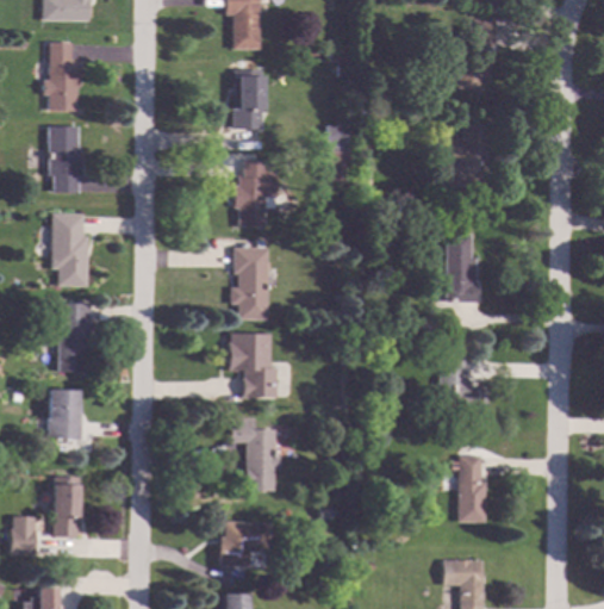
[(92,0),(92,2),(89,2),(89,22),(43,20),(43,0),(92,0)]
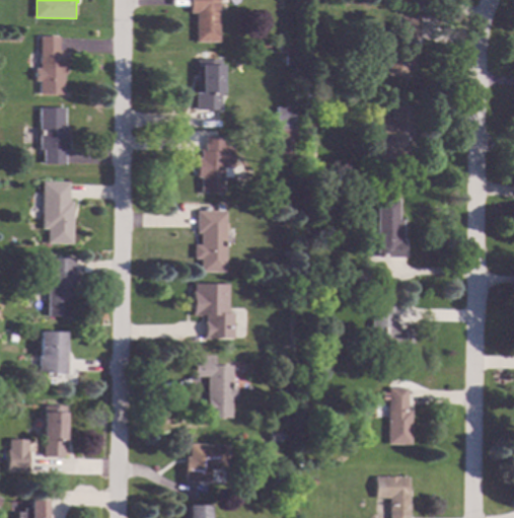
[(221,0),(221,42),(199,42),(198,13),(193,13),(193,0),(221,0)]
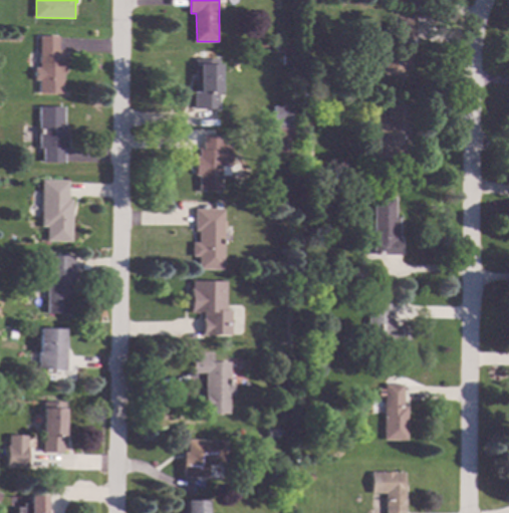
[(61,36),(61,52),(69,53),(68,74),(66,74),(65,93),(41,92),(41,80),(37,80),(37,67),(40,68),(42,35),(61,36)]
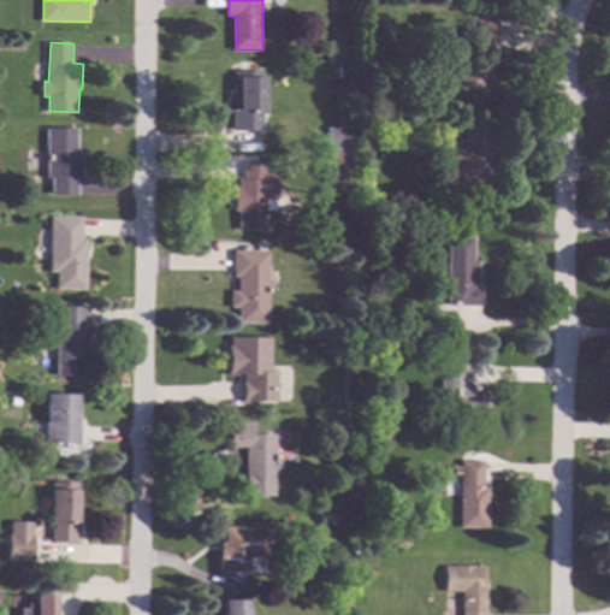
[(353,78),(342,78),(343,66),(353,66),(353,78)]
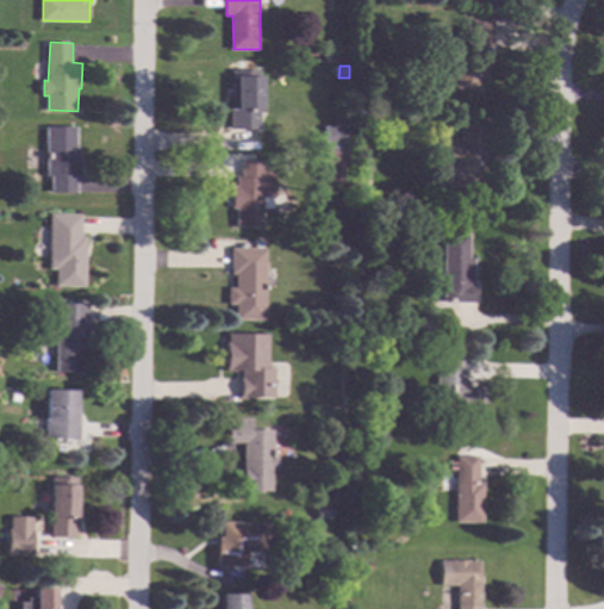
[(262,130),(232,129),(232,107),(235,107),(236,72),(263,72),(262,130)]
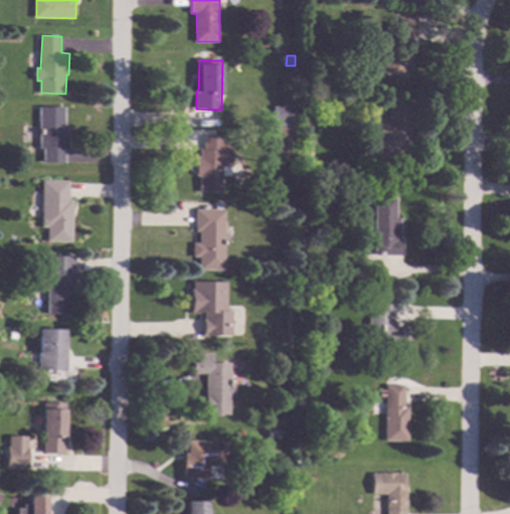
[(411,159),(378,159),(378,119),(389,119),(389,105),(411,105),(411,159)]
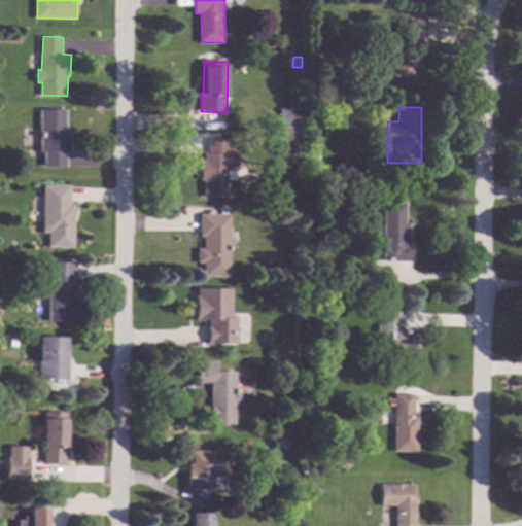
[(68,128),(70,128),(70,152),(68,152),(67,167),(45,167),(46,152),(42,152),(42,109),(69,110),(68,128)]
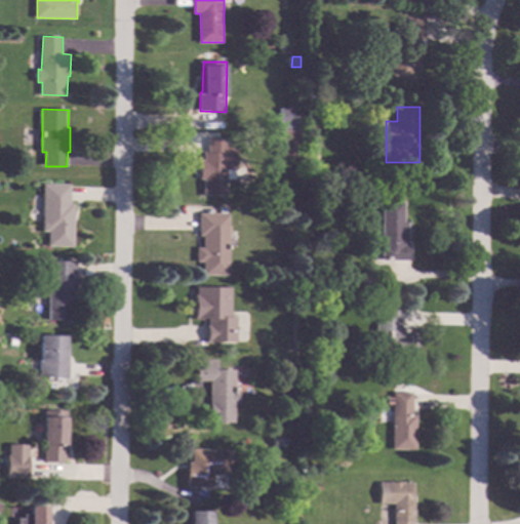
[(281,131),(302,130),(301,109),(280,110),(281,131)]
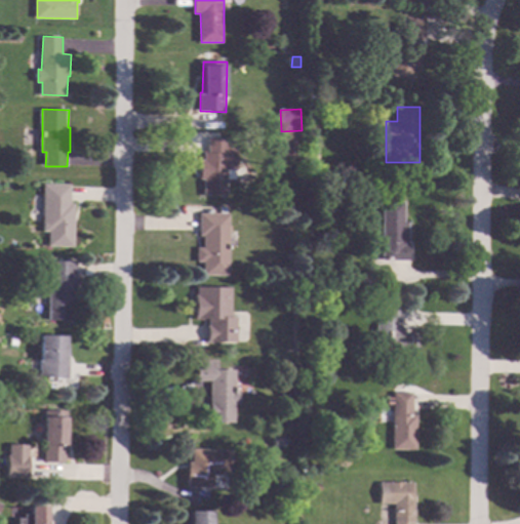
[(320,120),(312,120),(312,109),(320,109),(320,120)]
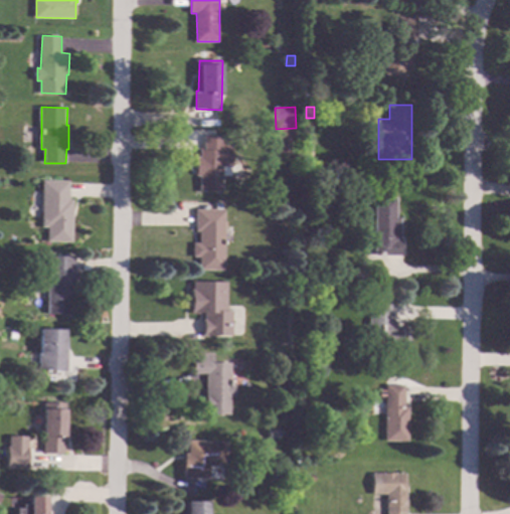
[(224,136),(224,139),(234,139),(233,167),(225,167),(224,191),(201,190),(201,176),(197,176),(198,157),(201,157),(202,150),(205,150),(206,136),(224,136)]
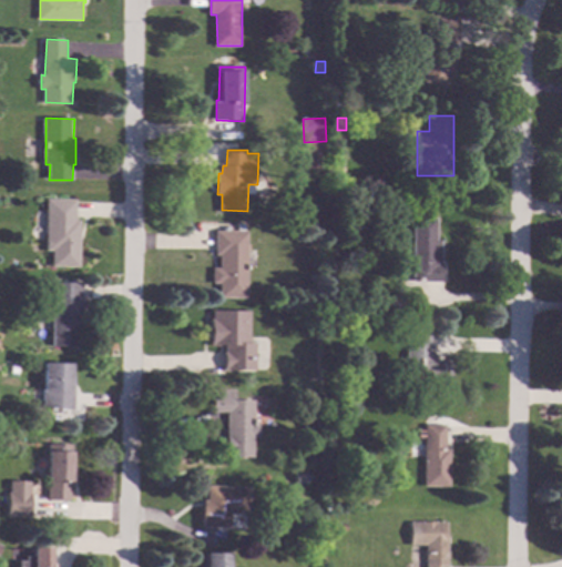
[(77,200),(77,221),(81,221),(79,267),(52,266),(52,251),(46,251),(48,199),(77,200)]
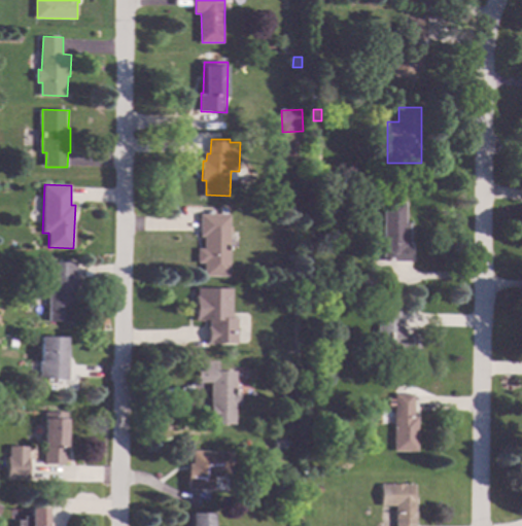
[(407,223),(412,223),(411,261),(377,261),(377,245),(385,245),(385,203),(407,203),(407,223)]
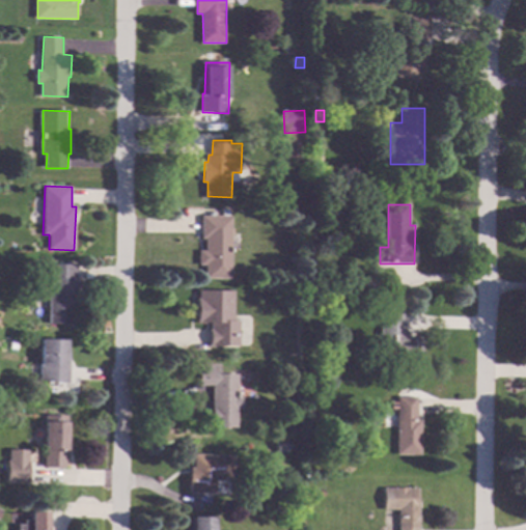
[(233,279),(208,278),(208,265),(201,265),(201,251),(208,251),(208,239),(203,239),(203,216),(233,216),(233,279)]
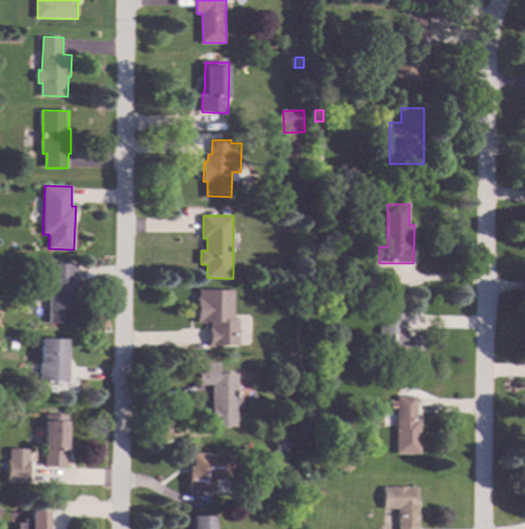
[(78,304),(73,304),(73,323),(49,323),(50,264),(78,264),(78,304)]
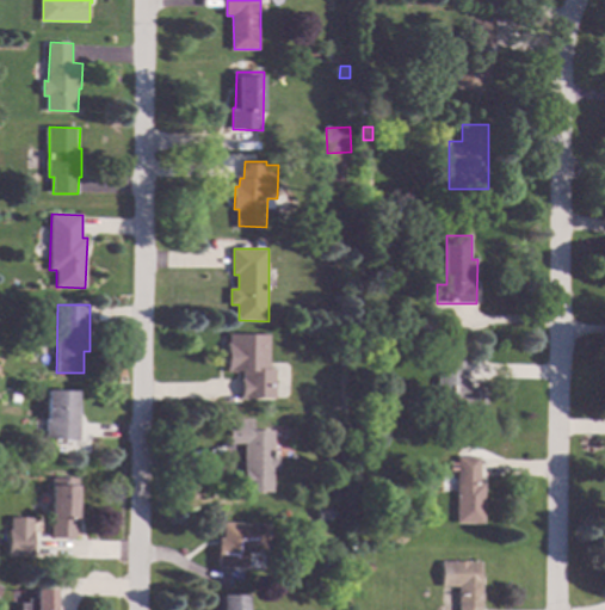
[(271,369),(278,369),(278,399),(244,398),(244,373),(228,371),(229,343),(230,343),(230,334),(272,336),(271,369)]
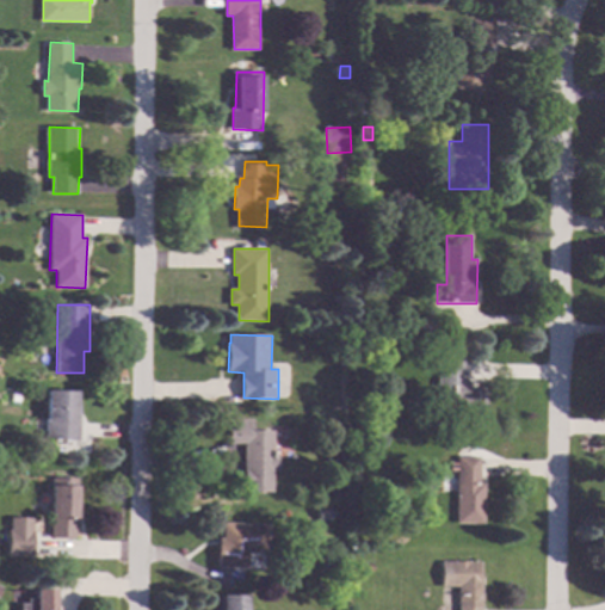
[(344,344),(333,344),(333,334),(344,334),(344,344)]
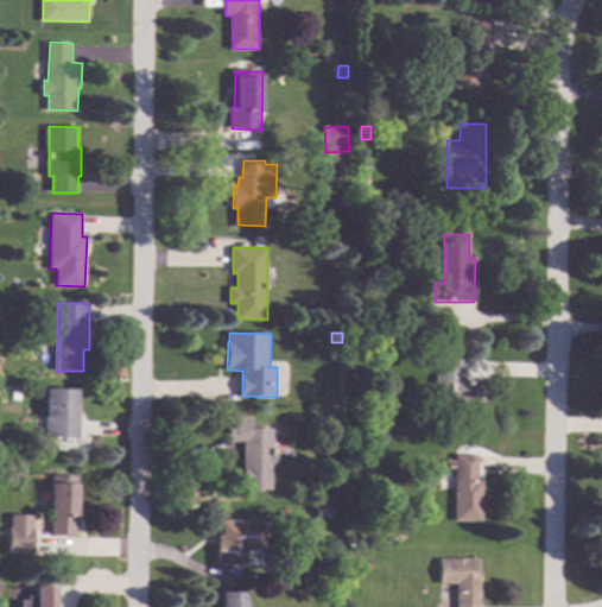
[(366,347),(356,349),(354,339),(363,336),(366,347)]
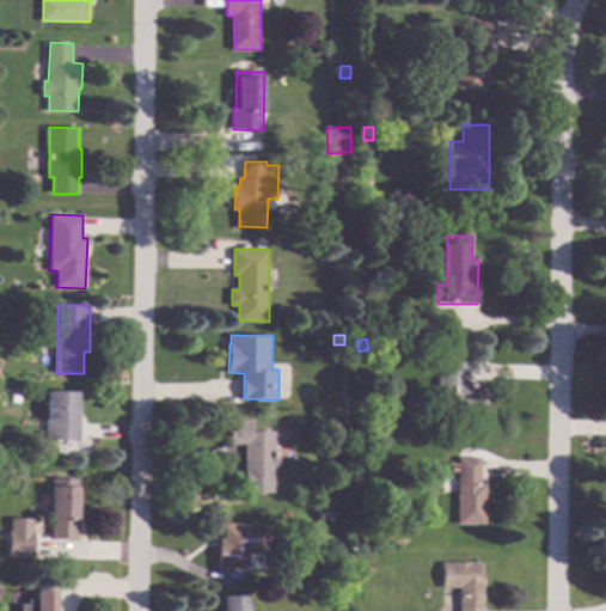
[(469,380),(471,380),(471,389),(490,389),(489,414),(466,414),(466,403),(440,403),(441,358),(469,358),(469,380)]
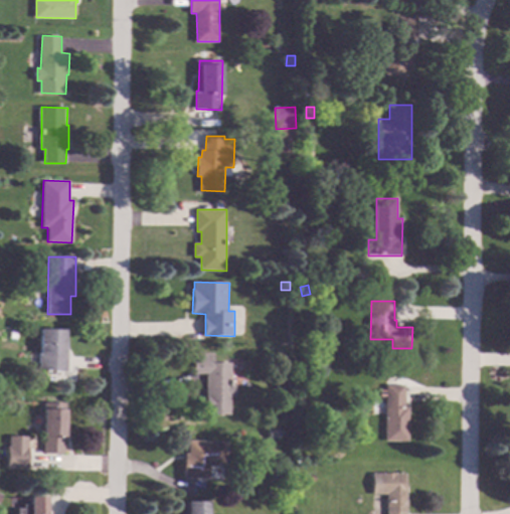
[(65,330),(65,342),(68,342),(67,371),(39,370),(40,329),(65,330)]
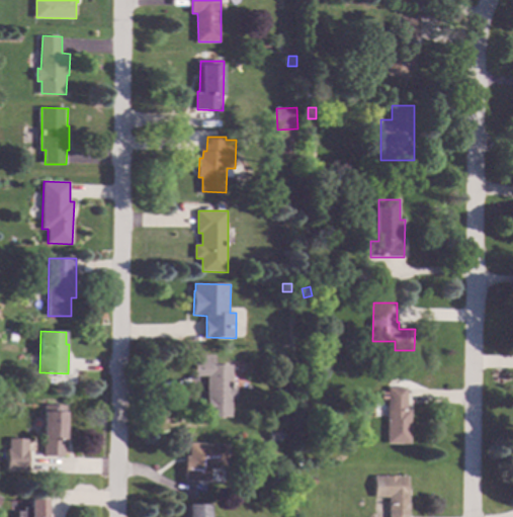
[(218,364),(235,365),(235,385),(240,385),(240,400),(234,400),(234,417),(209,416),(210,375),(196,375),(197,355),(218,355),(218,364)]
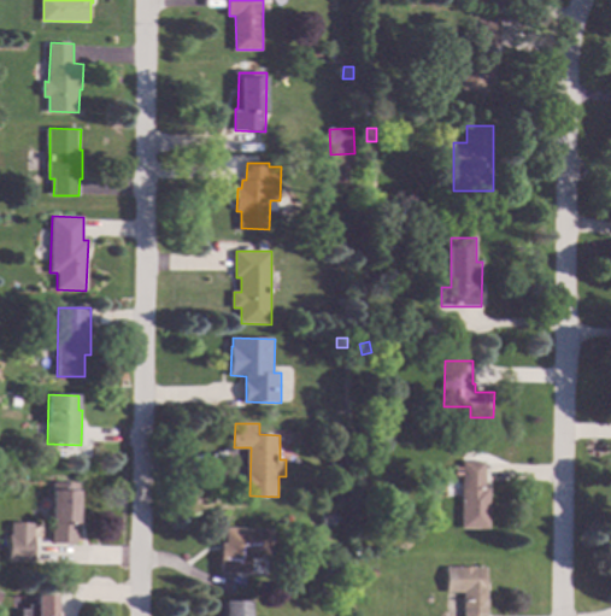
[(487,488),(492,488),(492,529),(463,528),(464,461),(487,462),(487,488)]
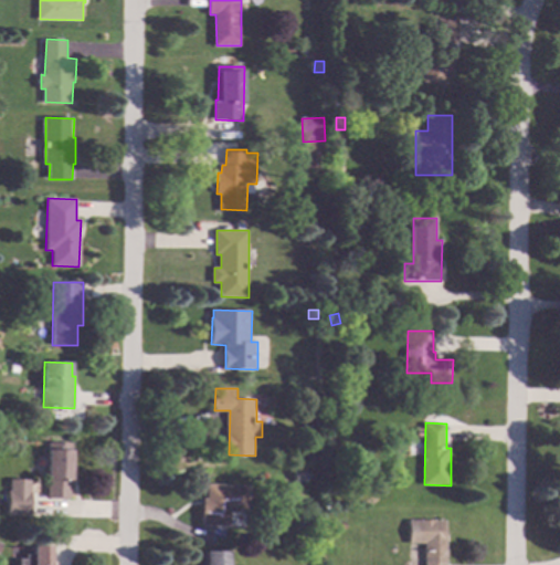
[(73,443),(72,499),(49,498),(51,442),(73,443)]
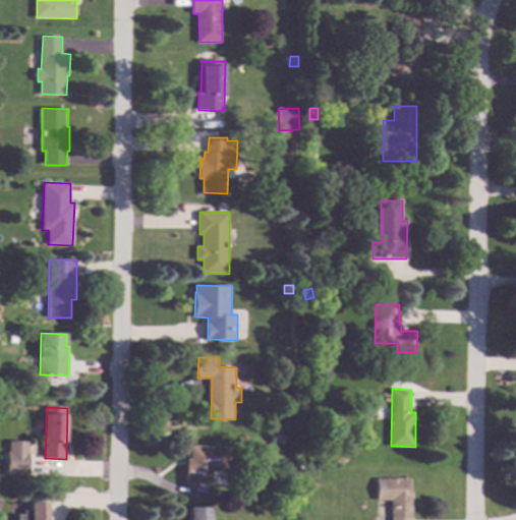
[(295,424),(287,424),(288,415),(295,415),(295,424)]
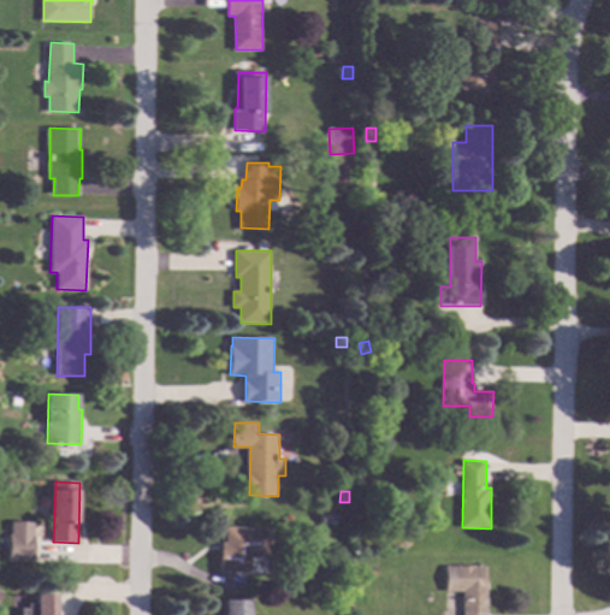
[(331,513),(331,524),(315,524),(315,512),(331,513)]
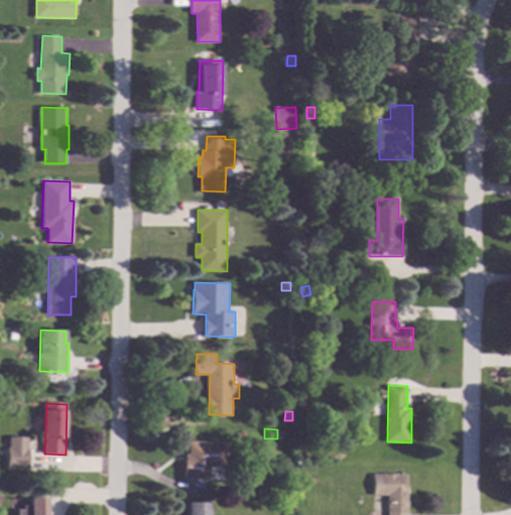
[(9,471),(29,471),(29,438),(9,438),(9,471)]
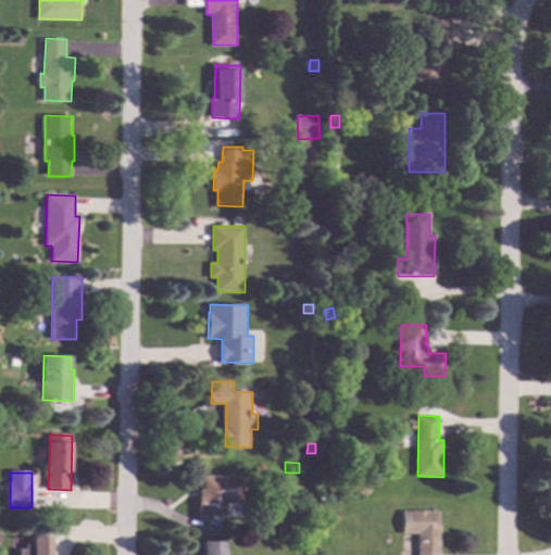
[(249,478),(248,503),(229,502),(228,516),(201,515),(202,489),(207,489),(207,476),(249,478)]
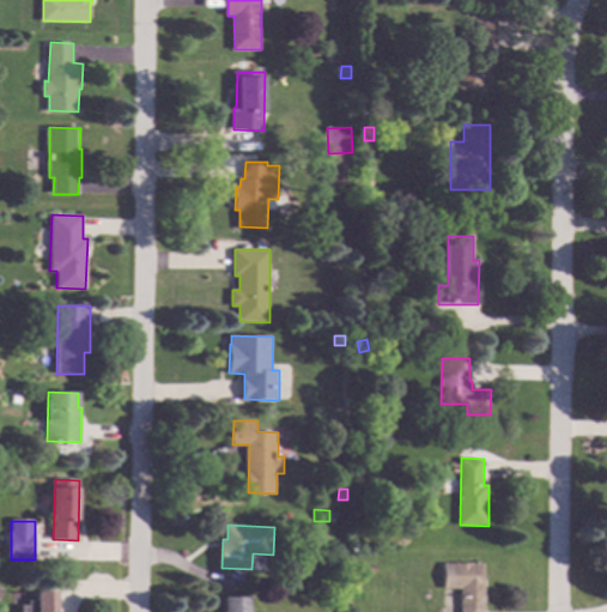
[(462,611),(462,588),(445,588),(445,564),(486,564),(486,611),(462,611)]
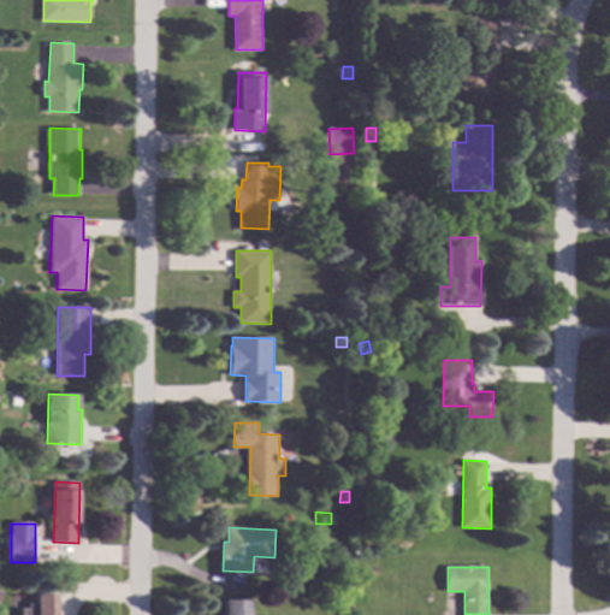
[(23,614),(23,609),(30,609),(30,604),(37,604),(37,595),(61,595),(60,614),(23,614)]
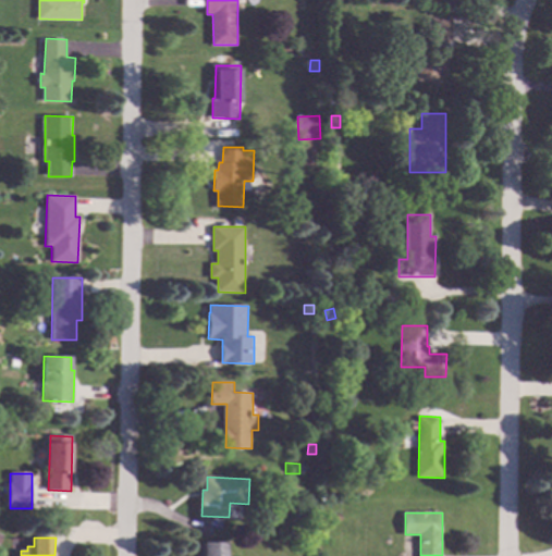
[(201,555),(201,542),(229,542),(229,555),(201,555)]
